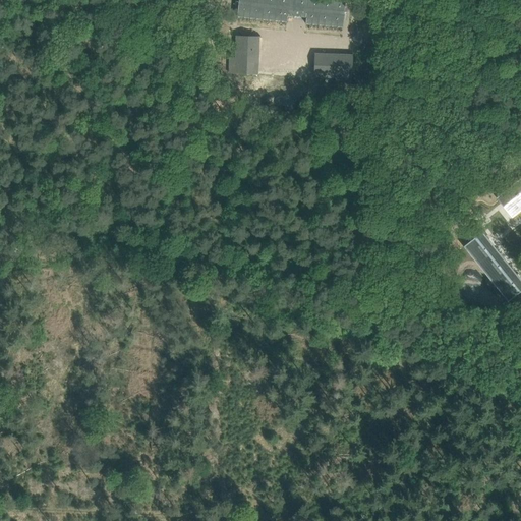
[(305,23),(343,26),(345,0),(238,0),(236,16),(287,21),(287,15),(305,17),(305,23)]
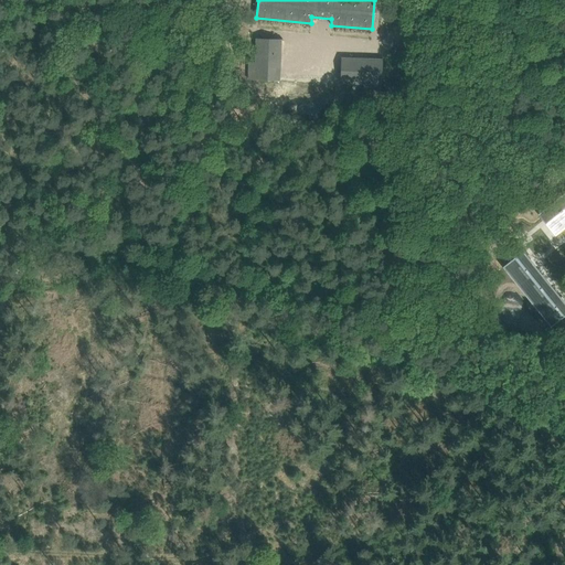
[(249,61),(248,78),(279,81),(281,39),(257,38),(256,62),(249,61)]
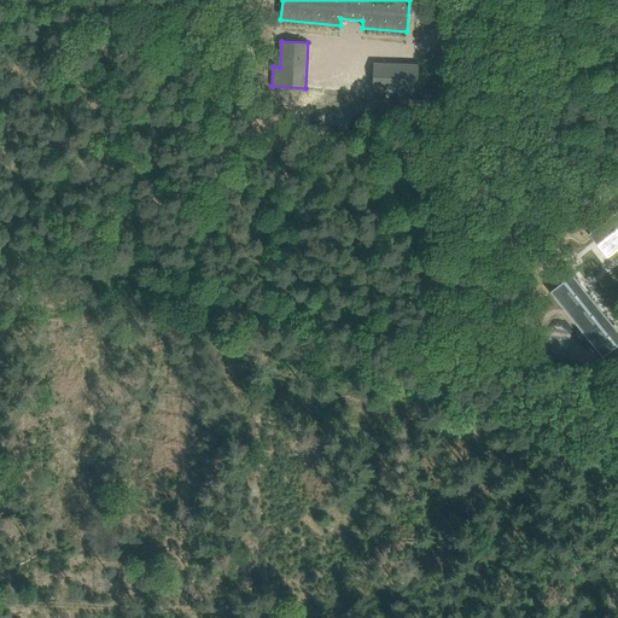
[(398,95),(417,97),(418,63),(372,62),(371,88),(400,89),(398,95)]
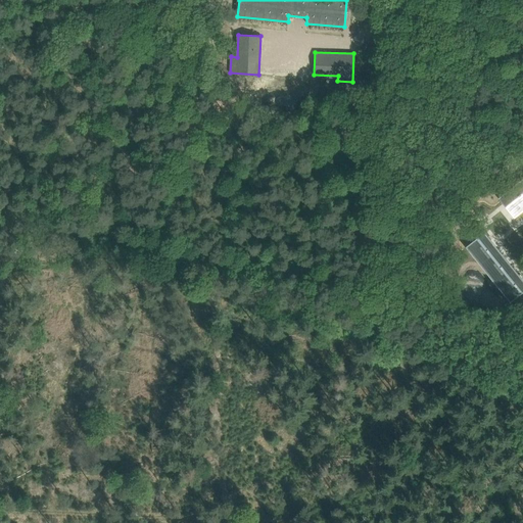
[(522,180),(501,198),(514,216),(522,207),(522,180)]
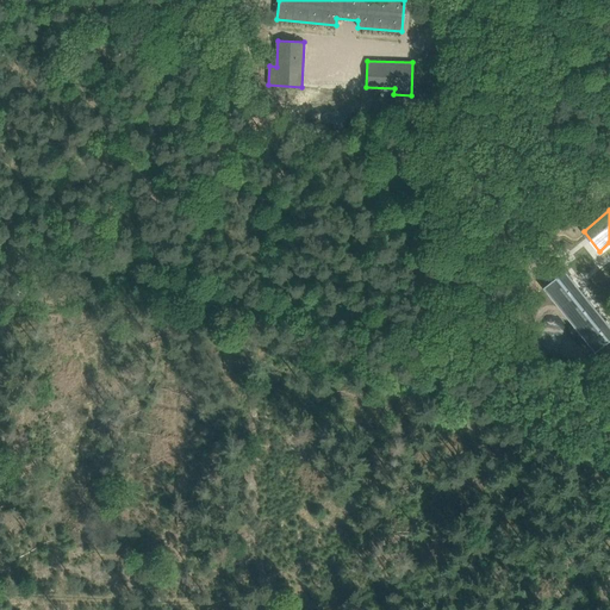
[(609,330),(564,274),(546,288),(595,350),(609,337),(609,330)]
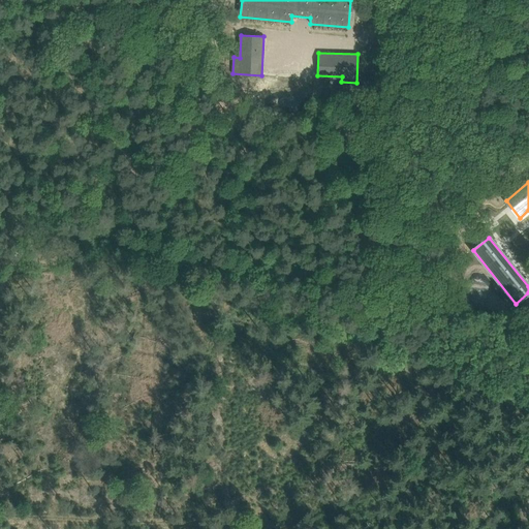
All buildings are outlined.
